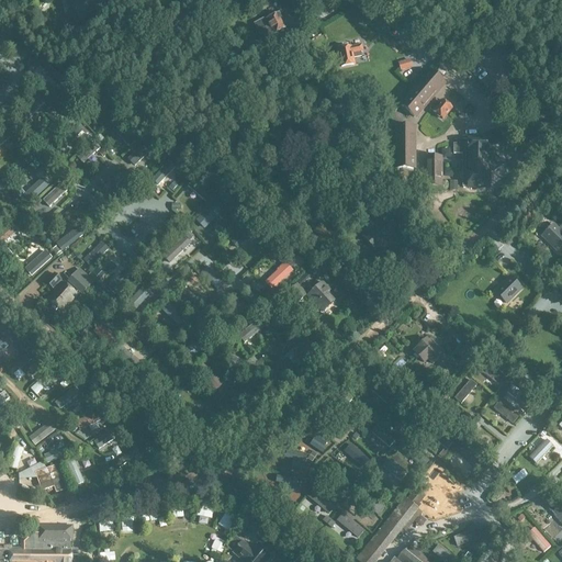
[(69,0),(66,2),(81,23),(102,8),(104,11),(119,0),(69,0)]
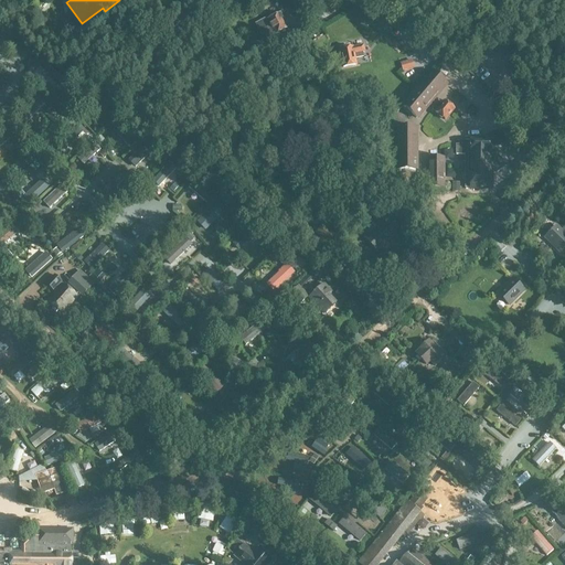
[(266,19),(255,24),(265,42),(270,40),(276,36),(276,35),(289,29),(284,19),(280,13),(267,20),(266,19)]
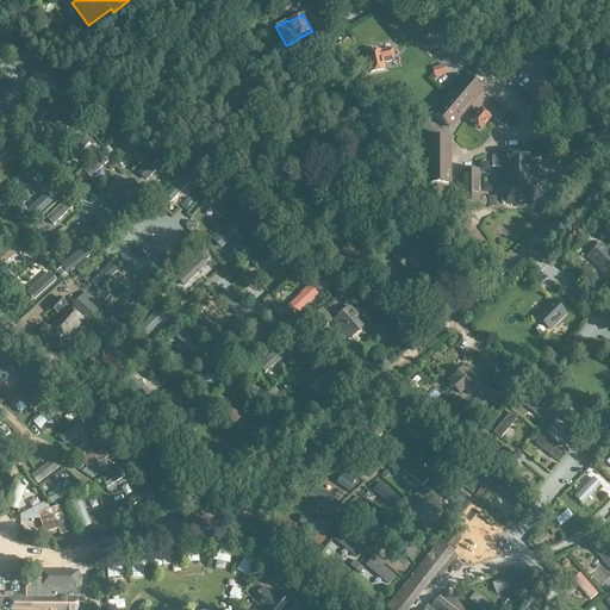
[(392,50),(367,55),(371,74),(384,72),(383,63),(393,62),(392,57),(393,57),(392,50)]
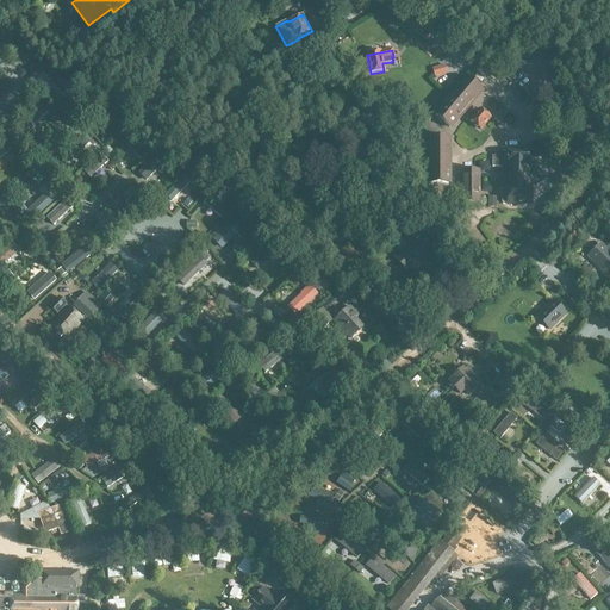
[(444,91),(461,74),(450,64),(435,82),(444,91)]
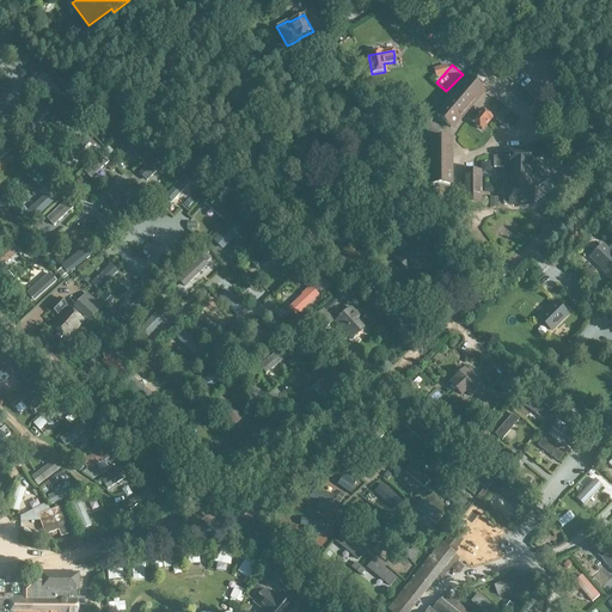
[(66,99),(73,92),(53,74),(46,81),(66,99)]
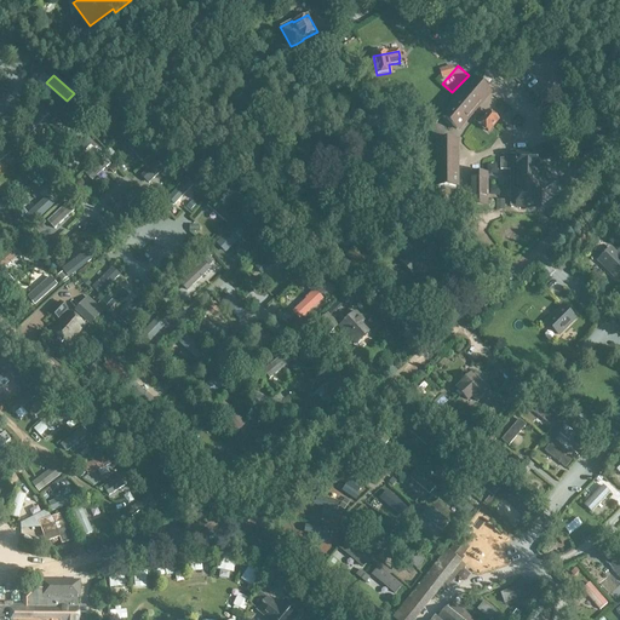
[(474,79),(441,116),(458,132),(491,95),(474,79)]
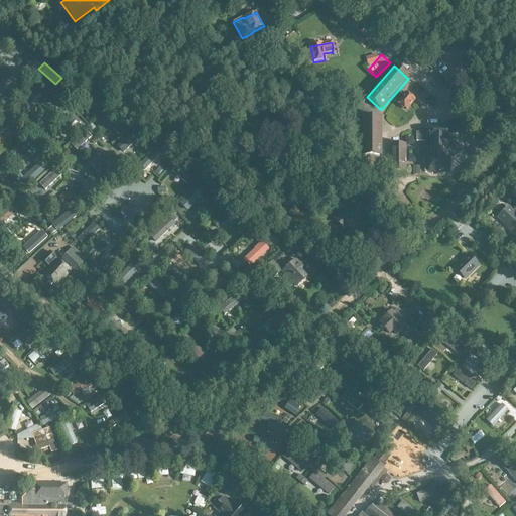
[(65,99),(79,85),(74,80),(59,94),(65,99)]
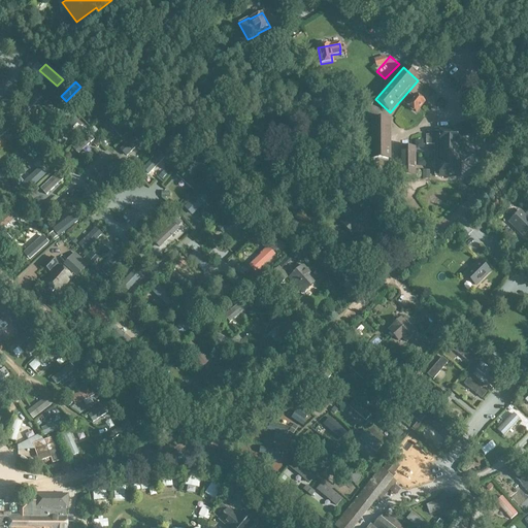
[(37,93),(23,107),(28,113),(42,99),(37,93)]
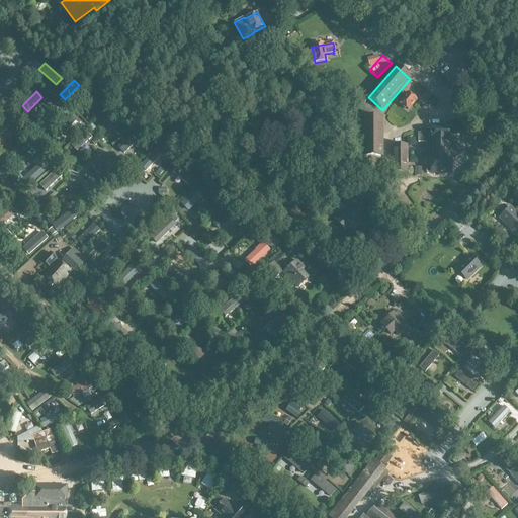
[(366,97),(358,91),(353,97),(361,103),(366,97)]
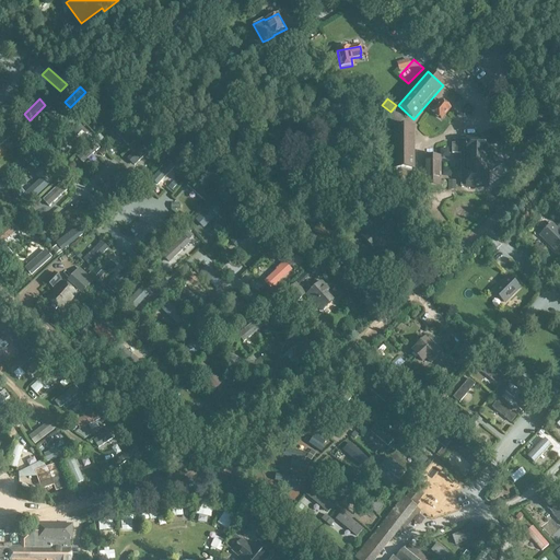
[(450,108),(438,98),(429,109),(441,119),(450,108)]
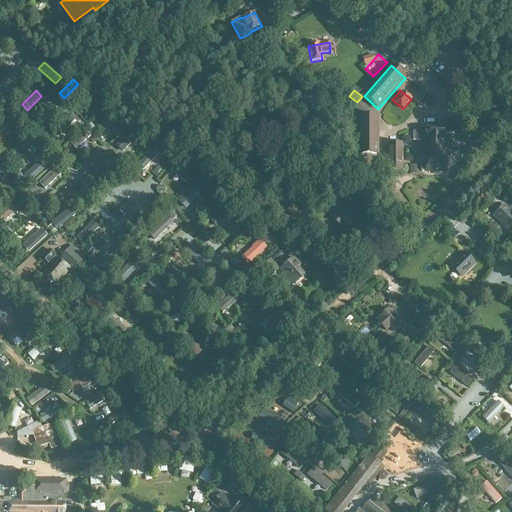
[(42,101),(47,106),(50,103),(45,98),(42,101)]
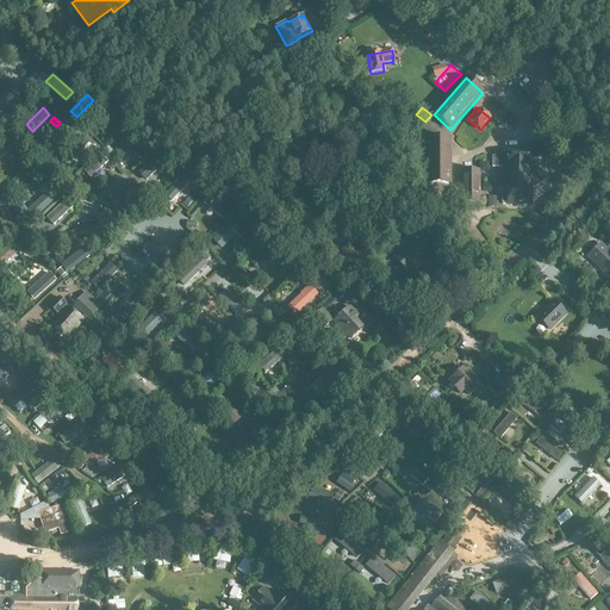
[(83,135),(68,153),(75,159),(91,142),(83,135)]
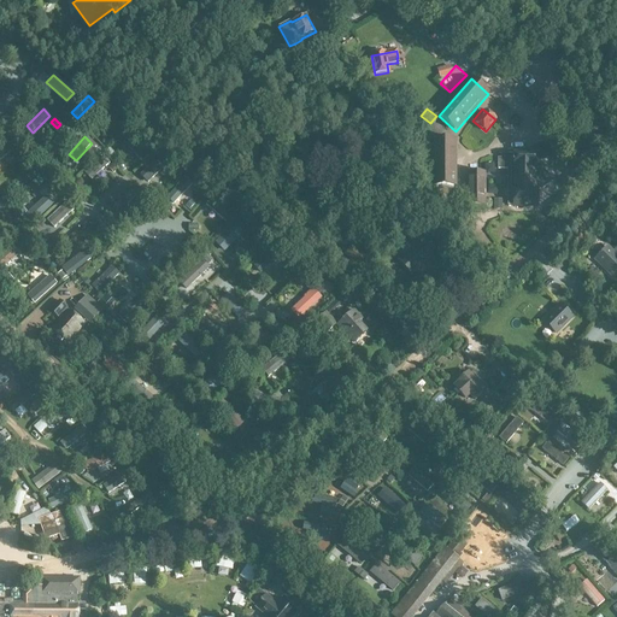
[(123,142),(142,164),(147,159),(129,137),(123,142)]
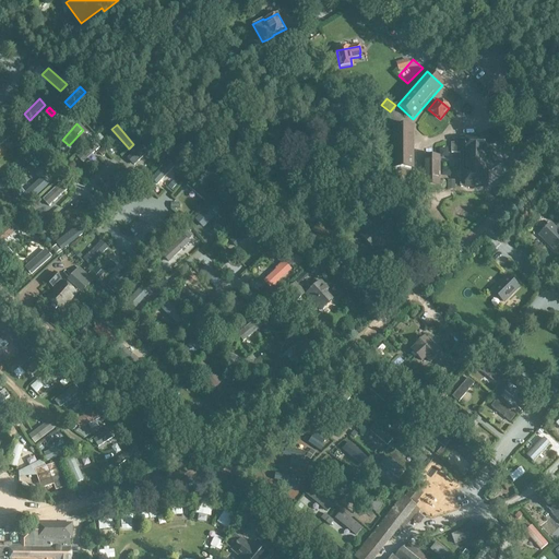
[(392,129),(394,170),(412,169),(409,128),(392,129)]
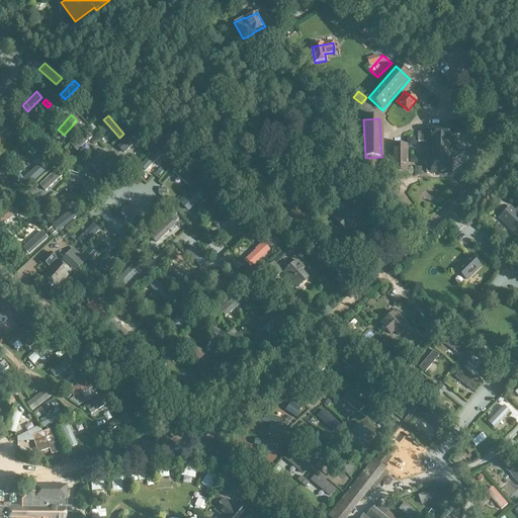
[(0,126),(0,136),(11,127),(7,121),(0,126)]
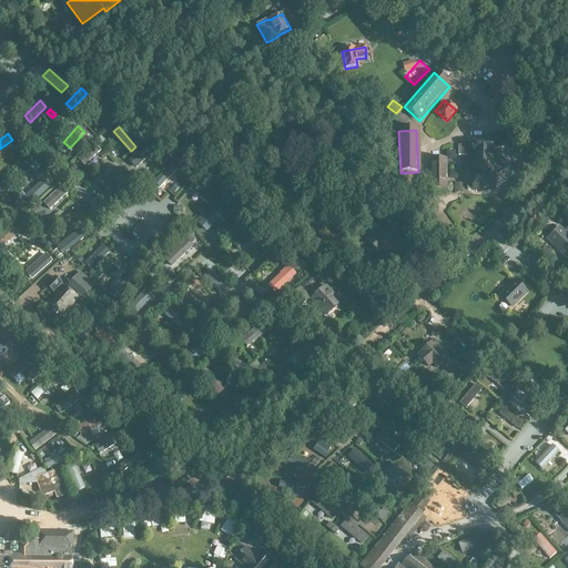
[(103,144),(97,139),(82,154),(89,161),(103,144)]
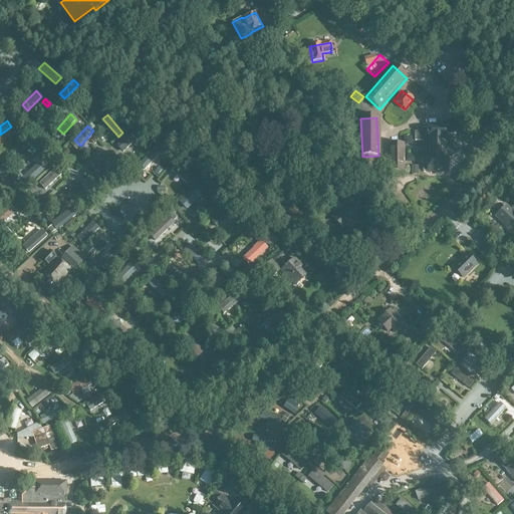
[(429,173),(447,173),(447,172),(449,170),(449,167),(447,166),(447,158),(452,158),(456,154),(456,147),(452,142),(448,142),(448,126),(428,126),(423,126),(423,133),(415,133),(415,142),(423,142),(423,171),(429,171),(429,173)]
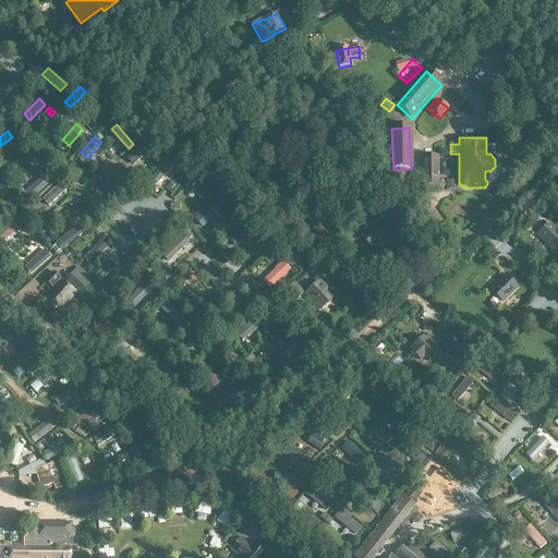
[(152,149),(144,143),(128,159),(135,166),(152,149)]
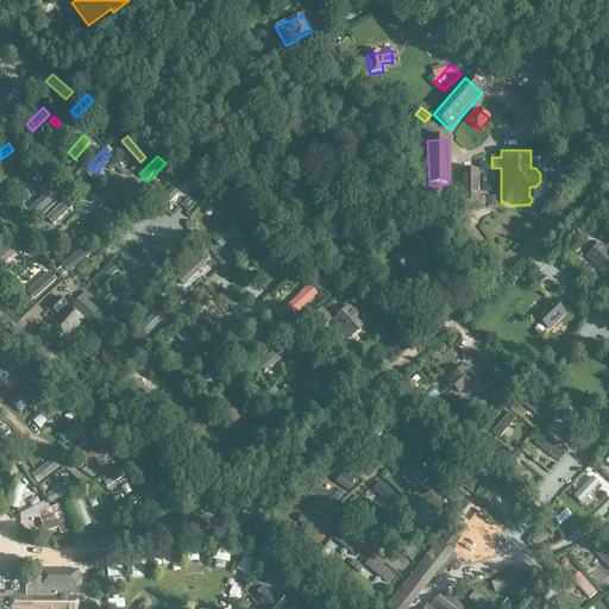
[(479,203),(479,170),(460,170),(460,203),(479,203)]
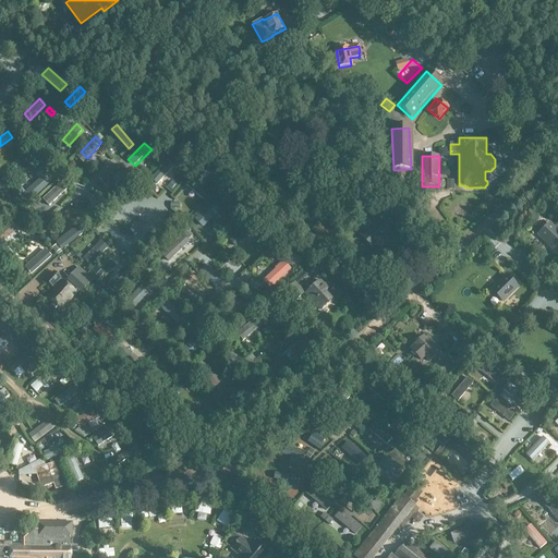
[(171,169),(166,164),(150,180),(156,185),(171,169)]
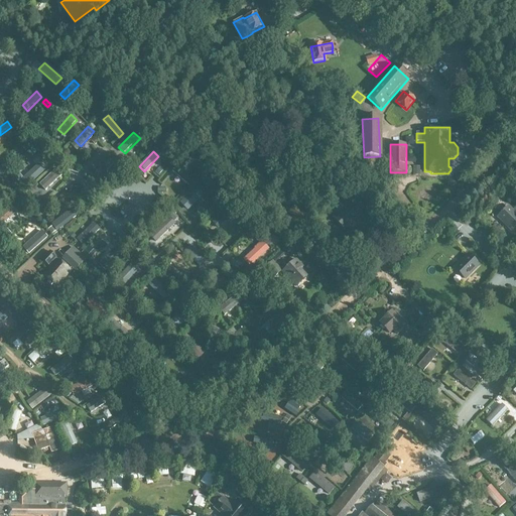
[(410,160),(414,167),(420,164),(416,157),(410,160)]
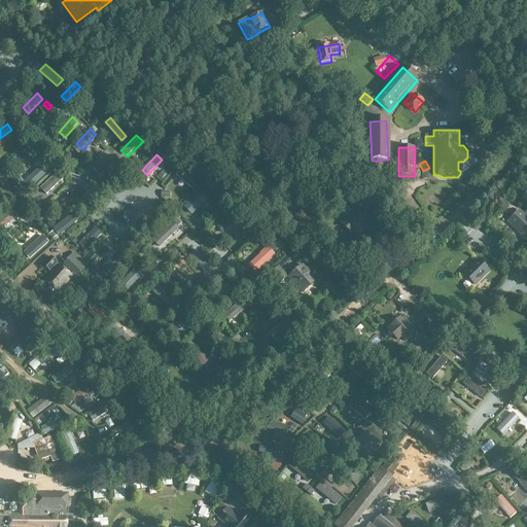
[(177,174),(194,188),(200,182),(182,168),(177,174)]
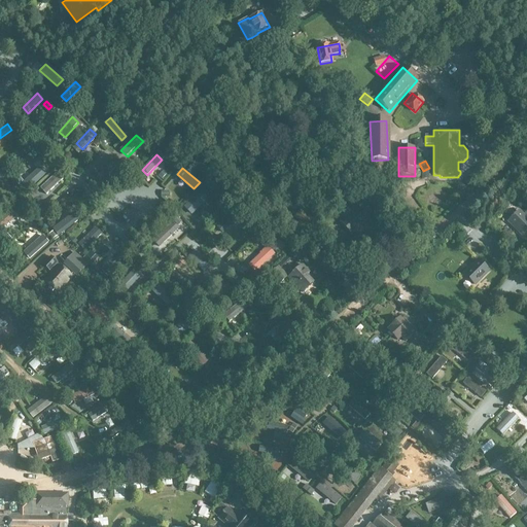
[(39,169),(23,184),(29,190),(45,176),(39,169)]
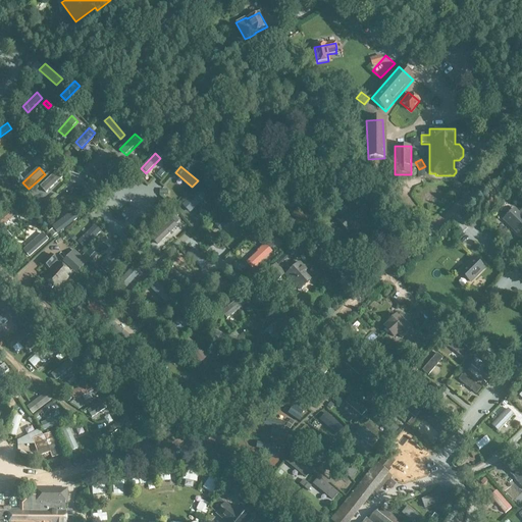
[(119,175),(113,169),(98,186),(103,191),(119,175)]
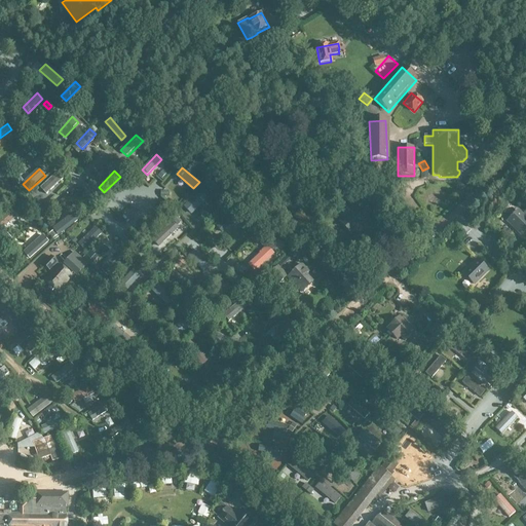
[(340,173),(341,181),(354,180),(354,172),(340,173)]
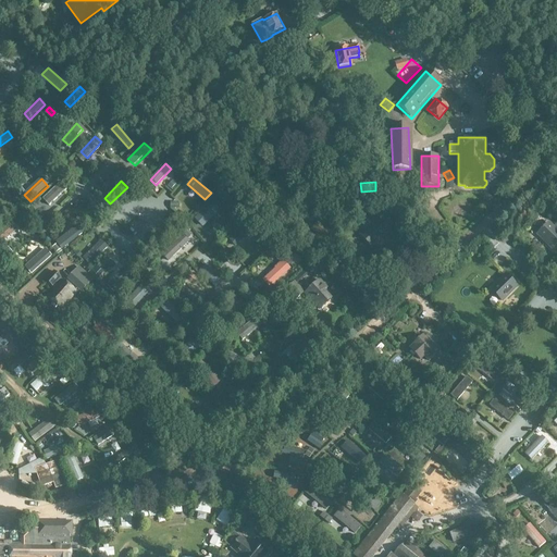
[(60,184),(42,199),(49,207),(66,190),(60,184)]
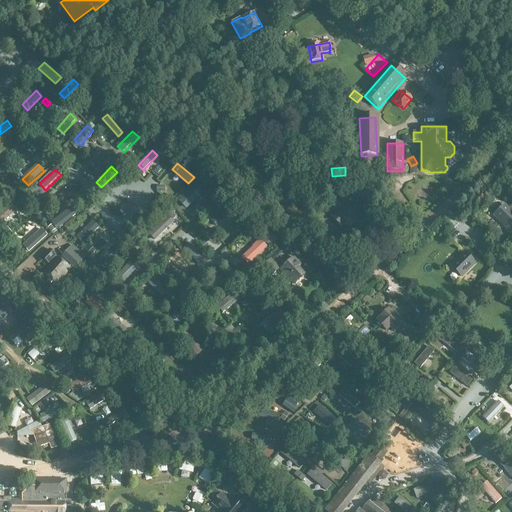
[(186,208),(201,192),(195,186),(180,201),(186,208)]
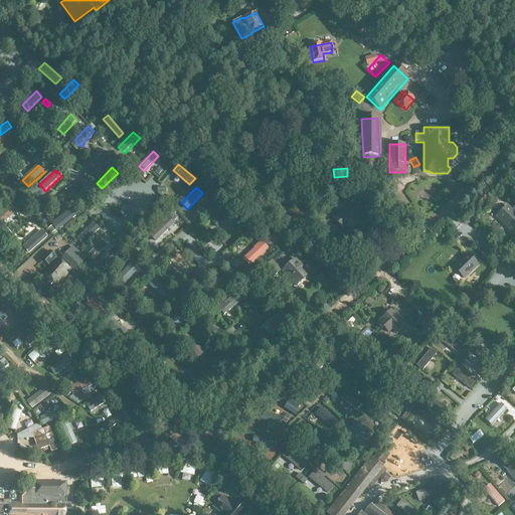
[(299,196),(304,202),(315,194),(310,187),(299,196)]
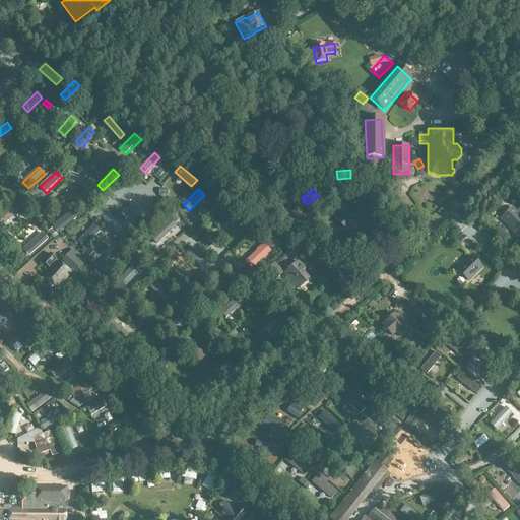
[(361,205),(360,204),(359,204),(356,201),(352,198),(341,209),(344,212),(336,220),(346,232),(358,221),(356,220),(360,217),(360,218),(367,212),(361,206),(361,205)]
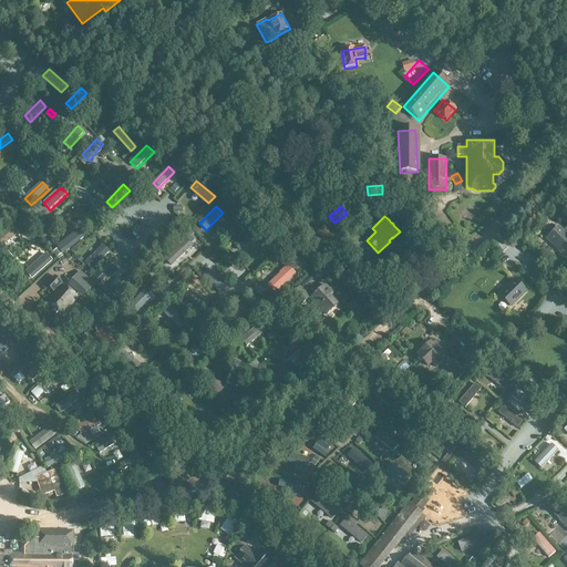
[(258,233),(251,227),(235,244),(241,250),(258,233)]
